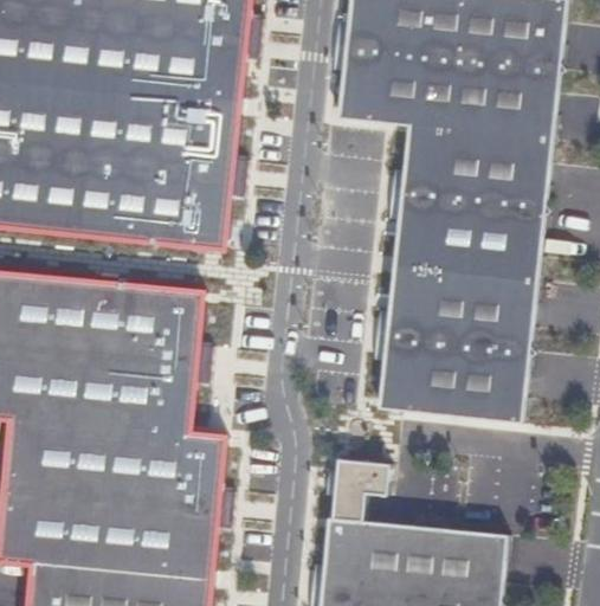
[(0,224),(224,244),(245,0),(0,0),(0,224)]
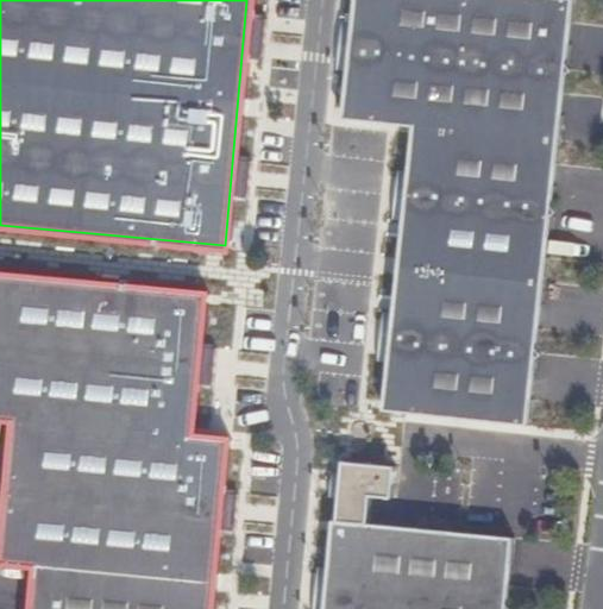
[(410,123),(385,409),(523,424),(561,0),(350,0),(340,115),(410,123)]
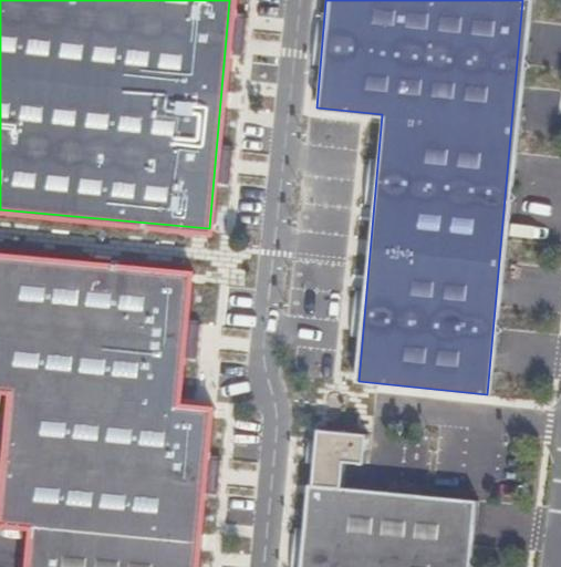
[(362,199),(373,200),(377,166),(367,165),(362,199)]
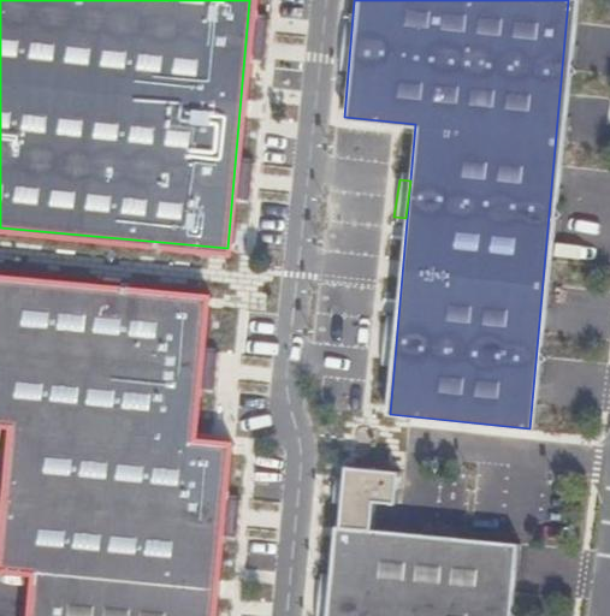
[(219,615),(232,449),(195,446),(206,304),(0,288),(0,430),(12,431),(1,578),(39,581),(36,615),(219,615)]
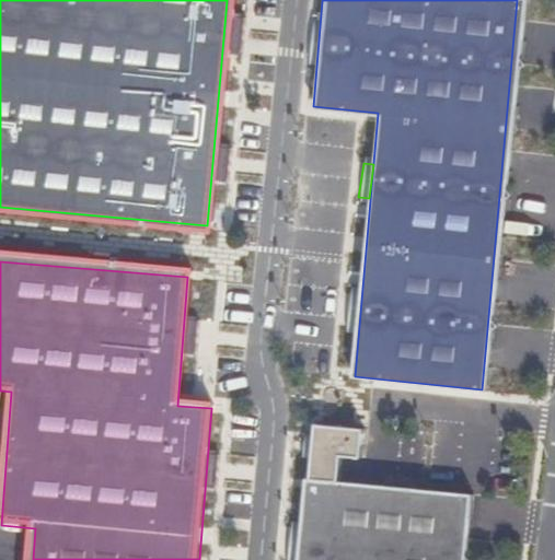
[(346,329),(357,329),(358,293),(347,292),(346,329)]
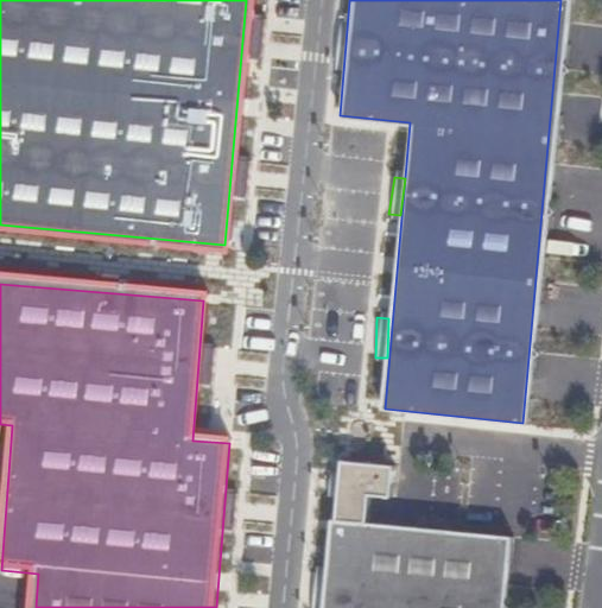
[(504,607),(509,537),(372,527),(373,498),(388,498),(391,466),(342,461),(329,607),(504,607)]
